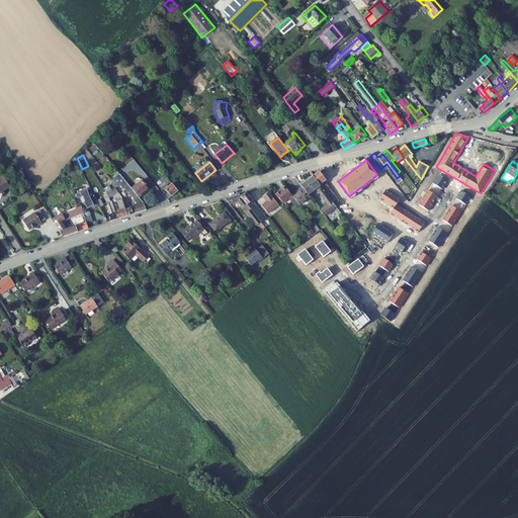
[(133,206),(133,207),(125,209),(128,217),(147,210),(145,203),(140,197),(138,196),(132,188),(121,175),(117,177),(122,188),(124,187),(127,192),(130,191),(138,204),(133,206)]
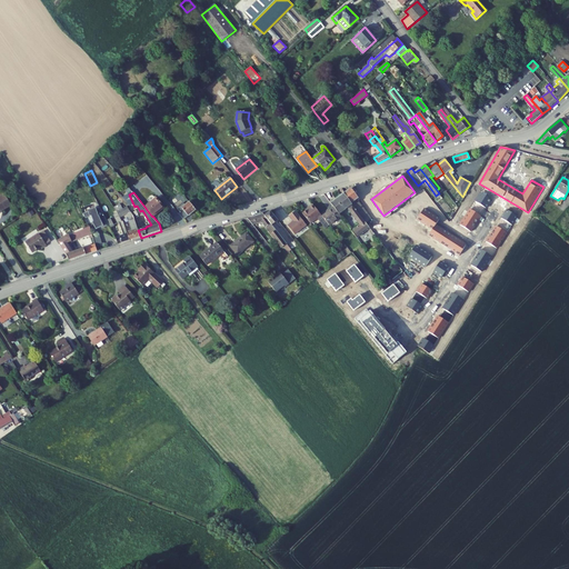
[(475,201),(486,208),(492,199),(481,192),(475,201)]
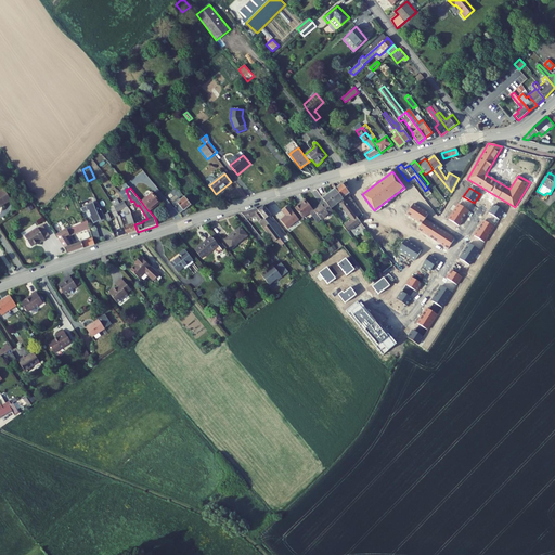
[(361,222),(335,189),(323,198),(325,202),(331,209),(339,203),(339,205),(351,220),(344,226),(348,232),(349,231),(359,223),(361,222)]
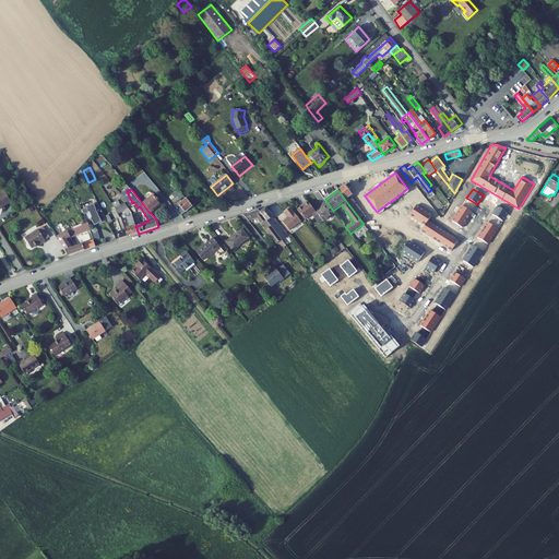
[(2,207),(11,201),(4,191),(0,193),(0,206),(1,206),(2,207)]
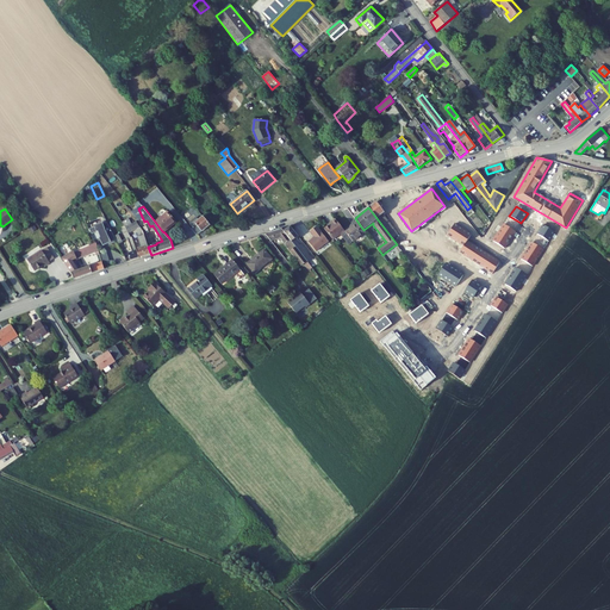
[(155,222),(162,231),(170,224),(172,226),(176,223),(167,212),(155,222)]
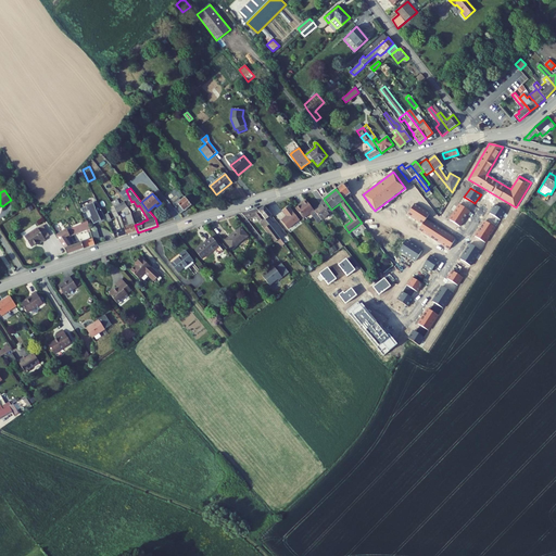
[(175,209),(179,215),(191,205),(185,198),(181,201),(180,200),(174,204),(176,207),(175,209)]
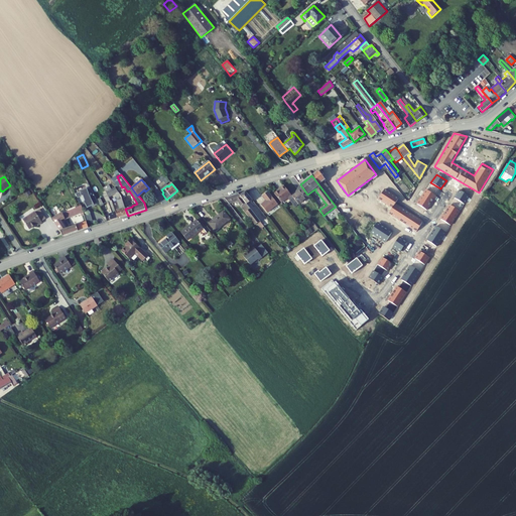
[(104,188),(105,191),(106,192),(107,195),(109,198),(116,194),(118,201),(117,201),(120,209),(115,210),(118,219),(128,216),(125,209),(121,196),(115,187),(112,189),(109,184),(104,188)]
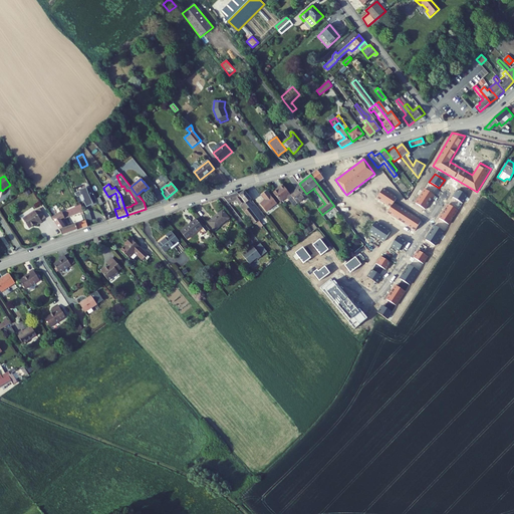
[(279,188),(280,188),(273,193),(281,202),(287,197),(294,206),(297,203),(291,196),(283,185),(279,188)]
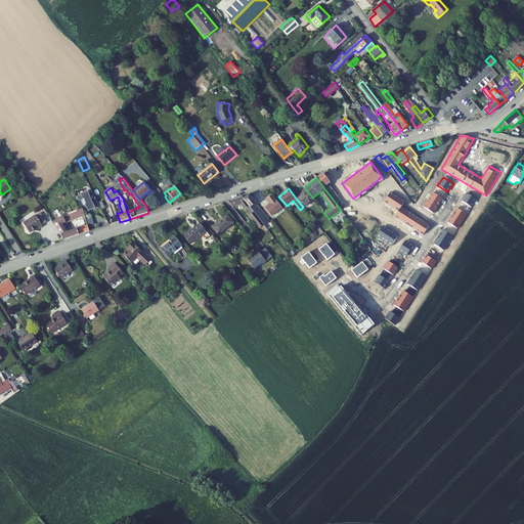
[(312,198),(307,190),(303,193),(303,194),(297,200),(303,207),(314,200),(312,198)]
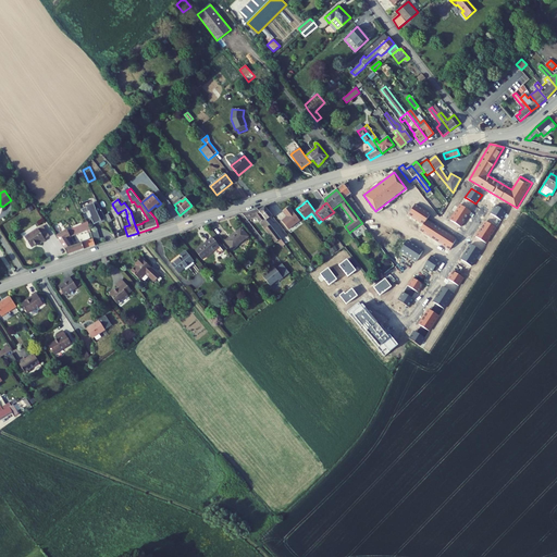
[(106,219),(98,203),(95,206),(94,203),(86,207),(86,208),(82,209),(84,214),(89,212),(91,218),(90,218),(95,225),(101,221),(106,219)]
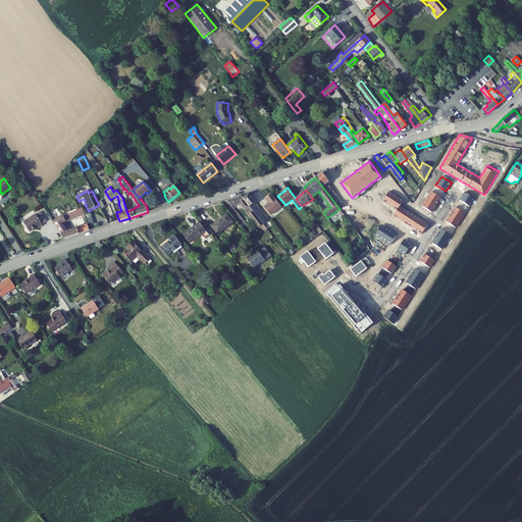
[(389,191),(382,202),(397,211),(400,206),(404,201),(389,191)]
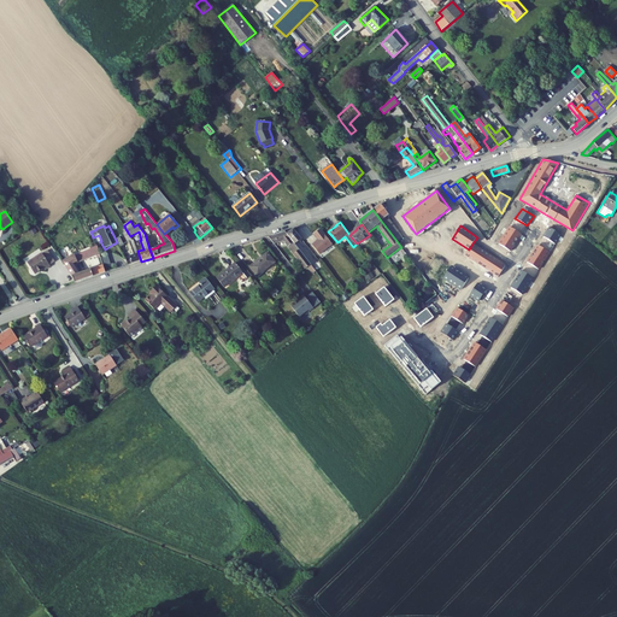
[(498,244),(510,252),(522,235),(510,227),(498,244)]
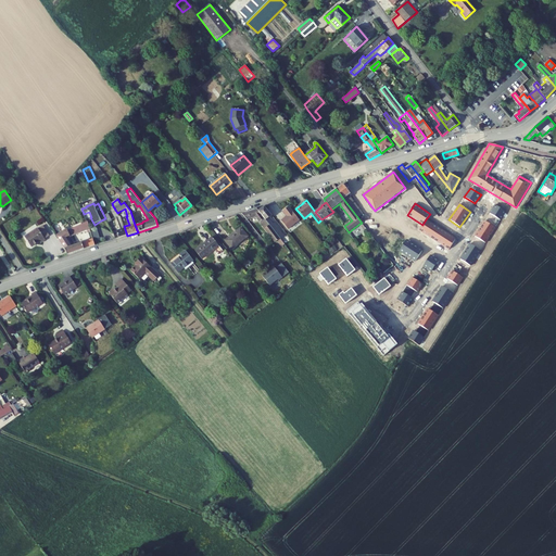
[(495,205),(490,213),(500,220),(505,213),(495,205)]
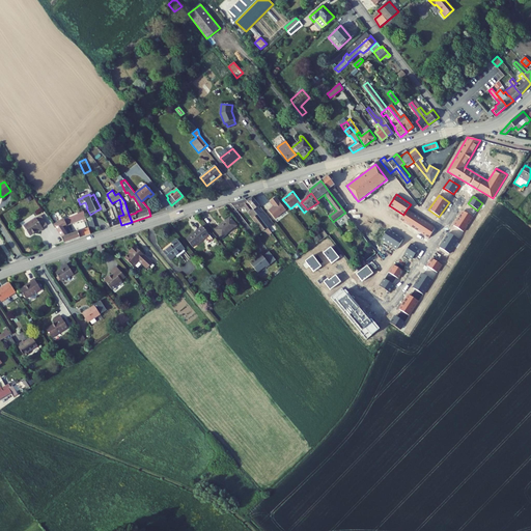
[(259,205),(253,197),(247,201),(268,228),(271,226),(272,225),(262,213),(261,214),(258,211),(256,208),(259,205)]
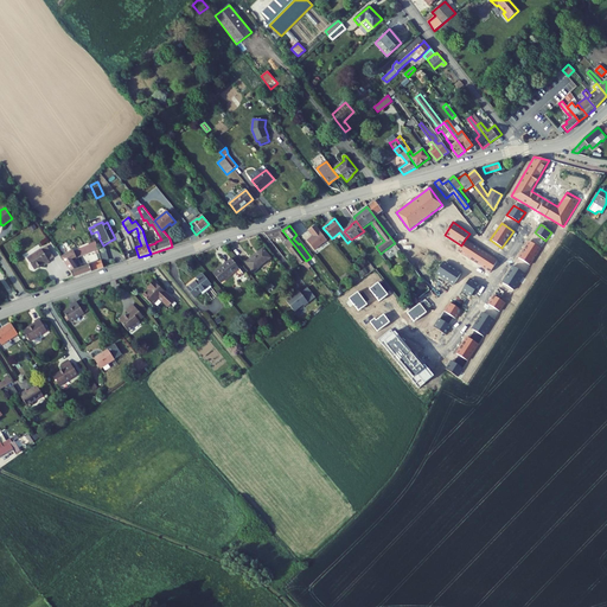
[(314,250),(327,240),(315,225),(310,230),(313,236),(307,241),(314,250)]
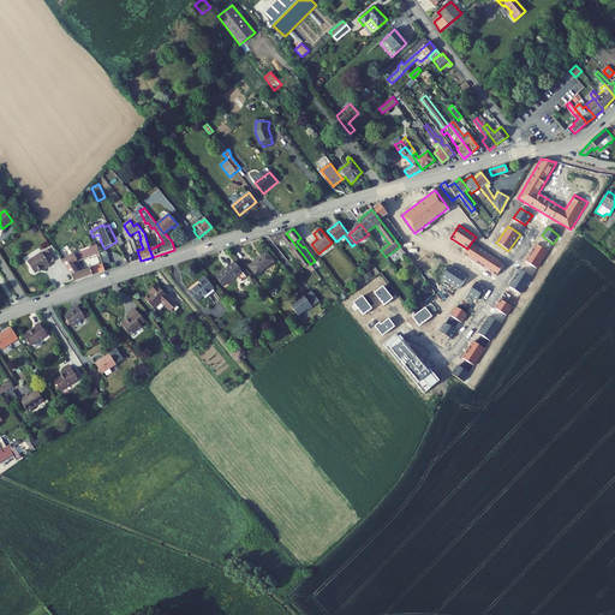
[(272,234),(278,242),(284,240),(305,268),(306,267),(310,264),(286,233),(284,231),(272,234)]
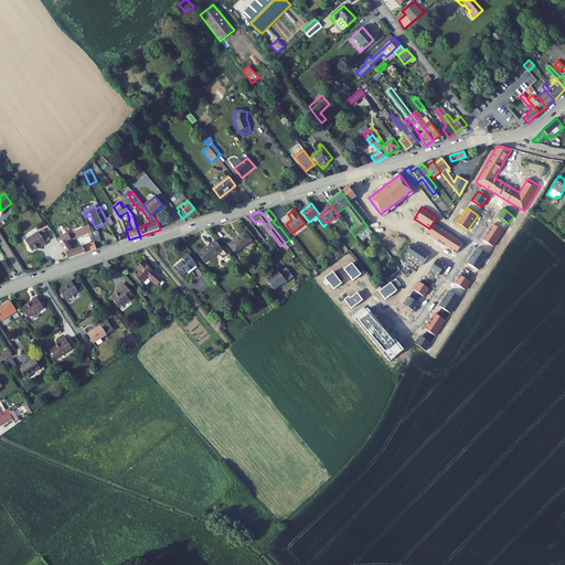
[(119,235),(121,242),(129,240),(126,230),(123,220),(121,220),(119,216),(117,213),(114,214),(117,222),(119,221),(123,234),(119,235)]
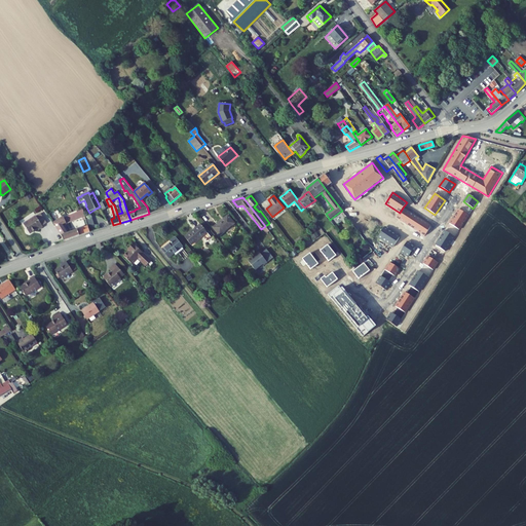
[(400,213),(397,218),(424,235),(430,226),(403,208),(400,213)]
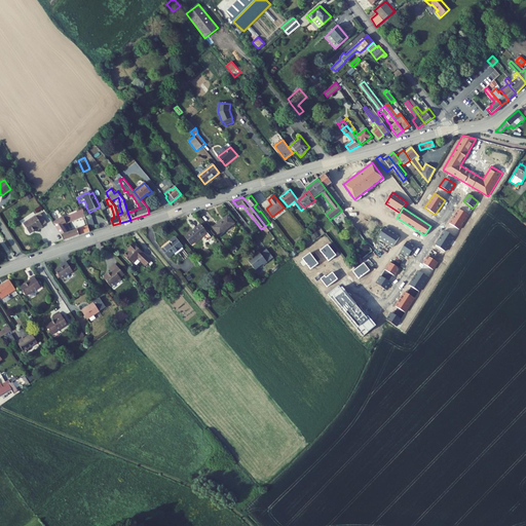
[(88,227),(88,226),(69,233),(64,226),(66,225),(66,224),(85,216),(83,210),(63,218),(53,224),(62,235),(65,241),(86,233),(90,232),(88,227)]
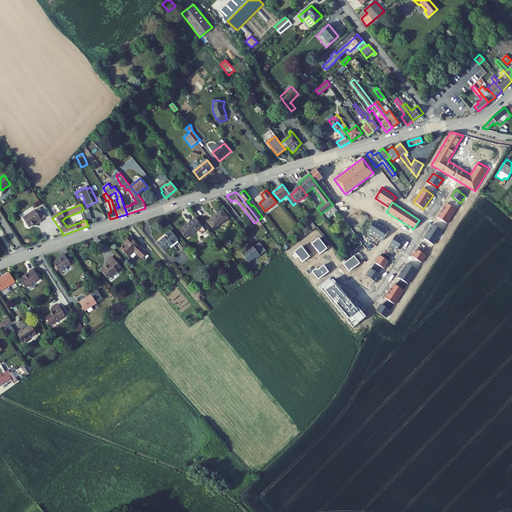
[(446,204),(437,217),(447,224),(456,210),(446,204)]
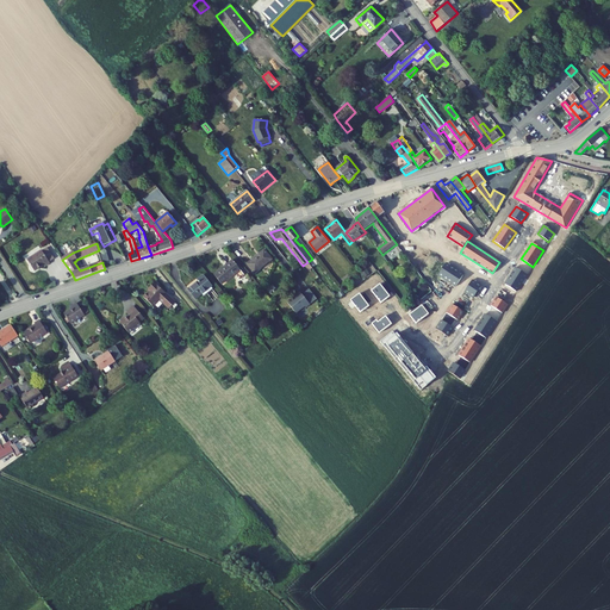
[(49,262),(54,259),(47,248),(42,250),(49,262)]
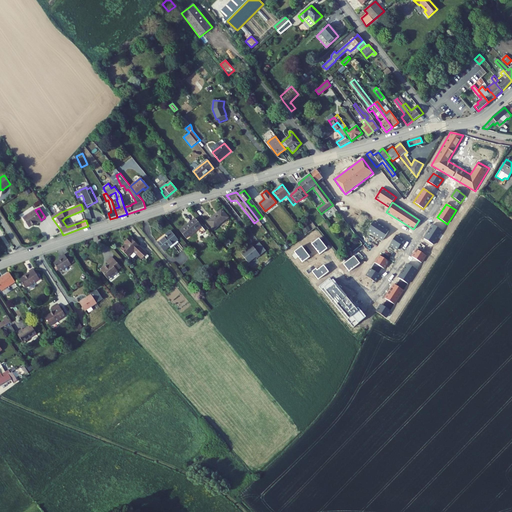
[(38,222),(38,223),(42,221),(41,220),(35,210),(23,218),(29,228),(38,222)]
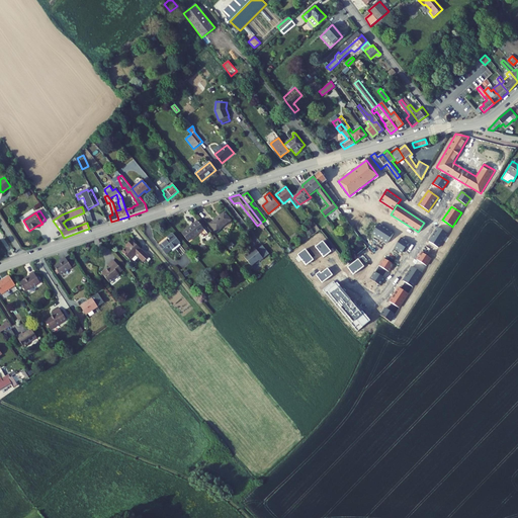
[(210,224),(217,232),(231,221),(225,212),(210,224)]
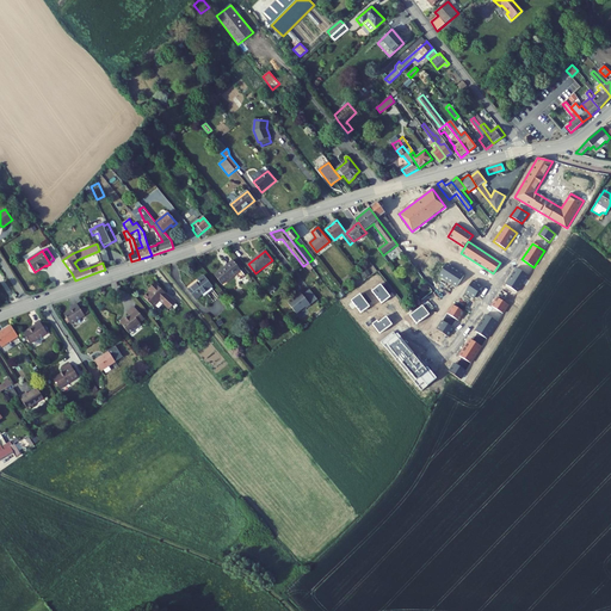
[(100,255),(103,263),(103,264),(110,261),(107,253),(100,255)]
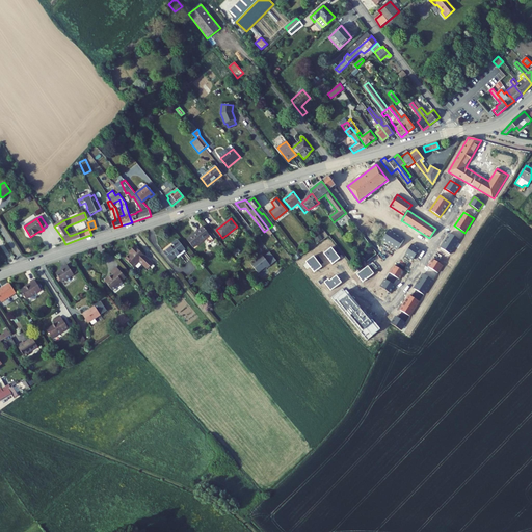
[(193,248),(210,235),(209,234),(204,228),(203,227),(187,240),(193,248)]
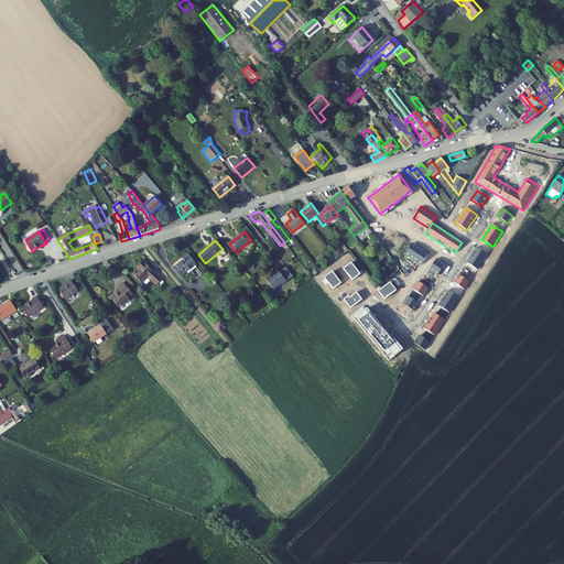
[(405,255),(421,264),(429,253),(412,243),(405,255)]
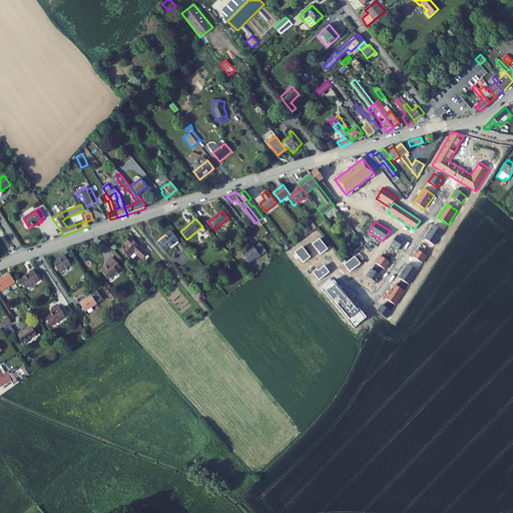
[(434,224),(424,238),(434,245),(444,230),(434,224)]
